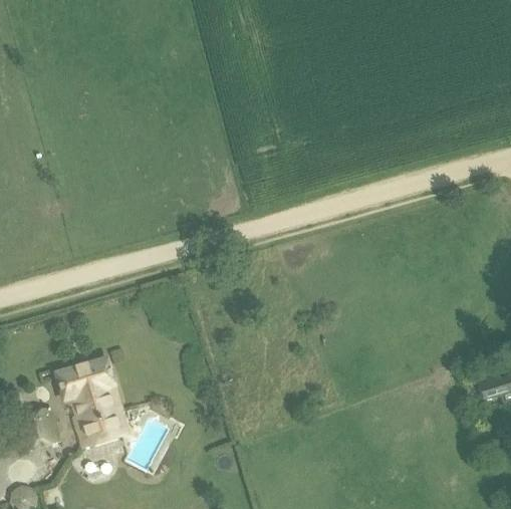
[(66,396),(80,444),(126,431),(104,355),(54,370),(62,397),(66,396)]
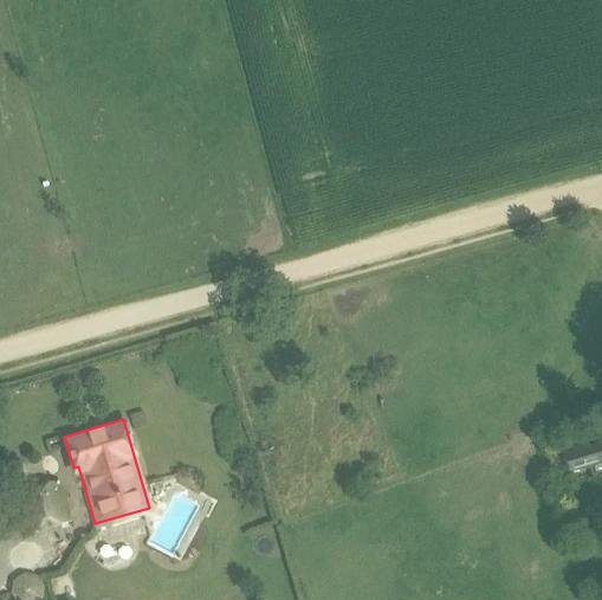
[(601,436),(560,449),(562,455),(565,468),(586,463),(599,458),(601,470),(601,436)]
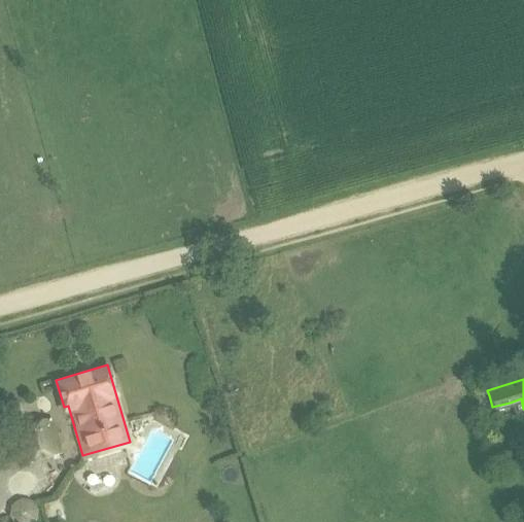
[(9,425),(21,462),(61,449),(50,414),(9,425)]
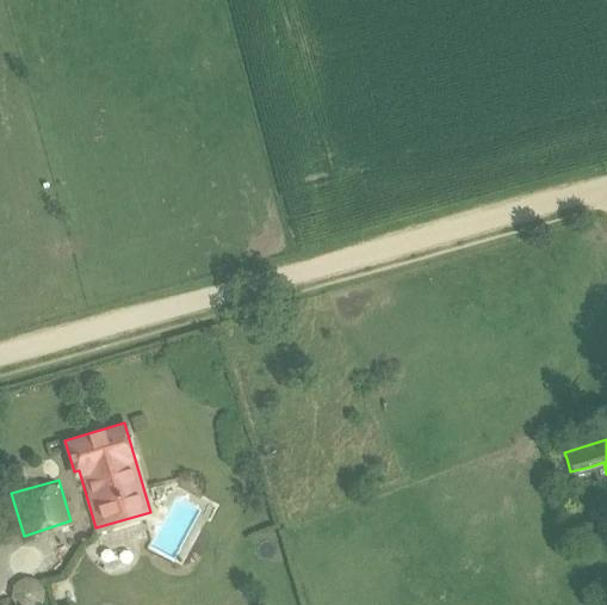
[(159,554),(184,565),(208,513),(183,501),(159,554)]
